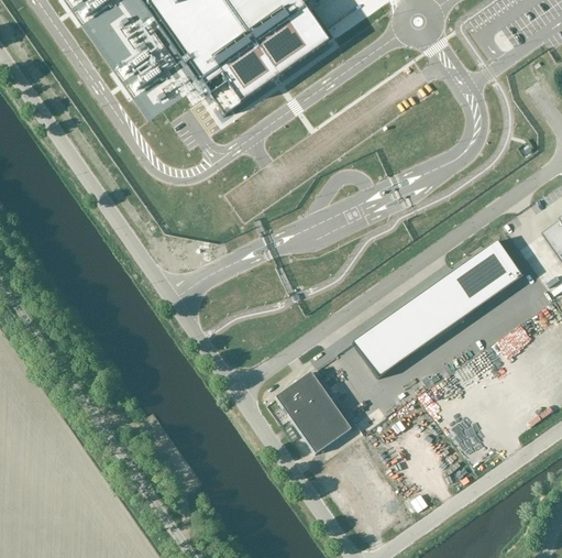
[(144,0),(224,113),(329,40),(301,0),(144,0)]
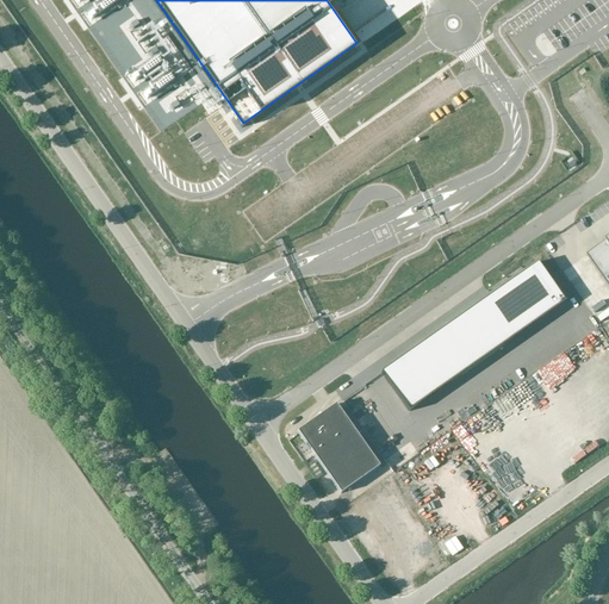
[(560,91),(553,94),(561,109),(567,105),(560,91)]
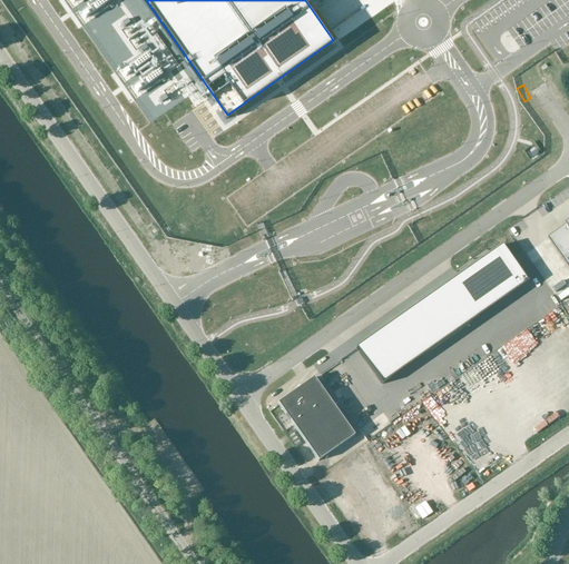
[(536,88),(530,92),(546,111),(551,107),(536,88)]
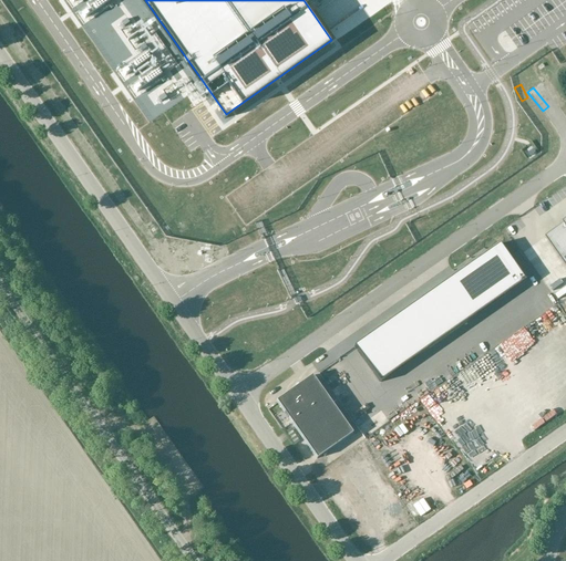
[(565,219),(546,231),(565,259),(565,215),(563,217),(565,219)]
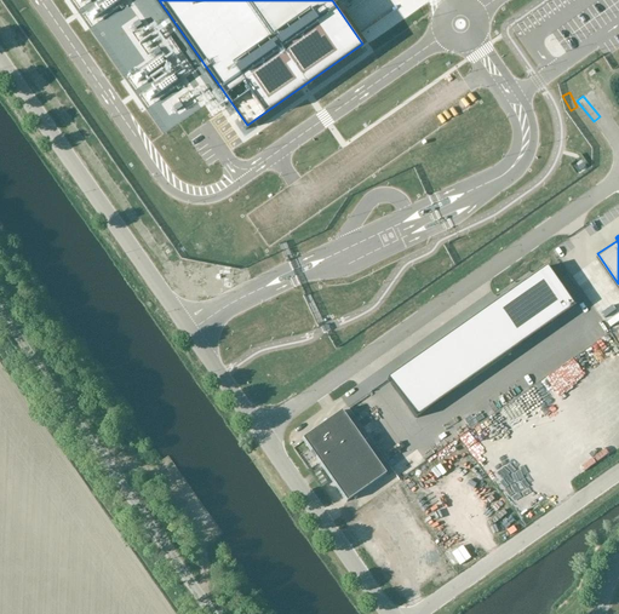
[(550,262),(389,374),(417,413),(578,300),(550,262)]
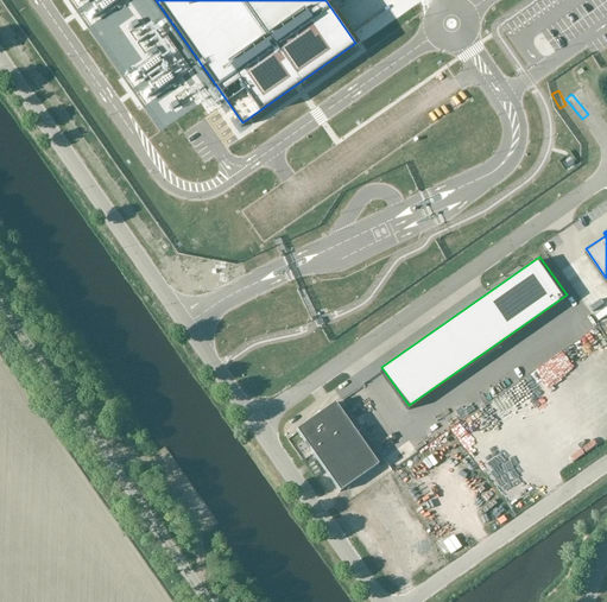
[(594,319),(598,324),(606,319),(604,315),(594,319)]
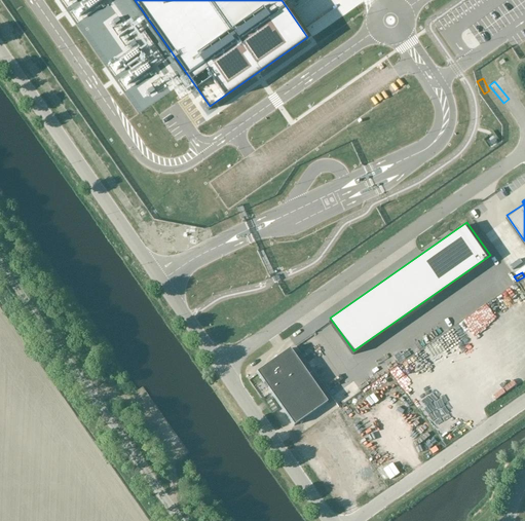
[(257,368),(295,421),(329,398),(291,344),(257,368)]
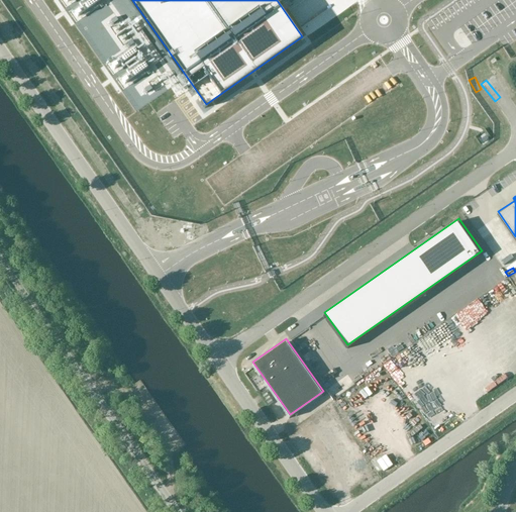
[(244,375),(250,384),(259,378),(251,370),(244,375)]
